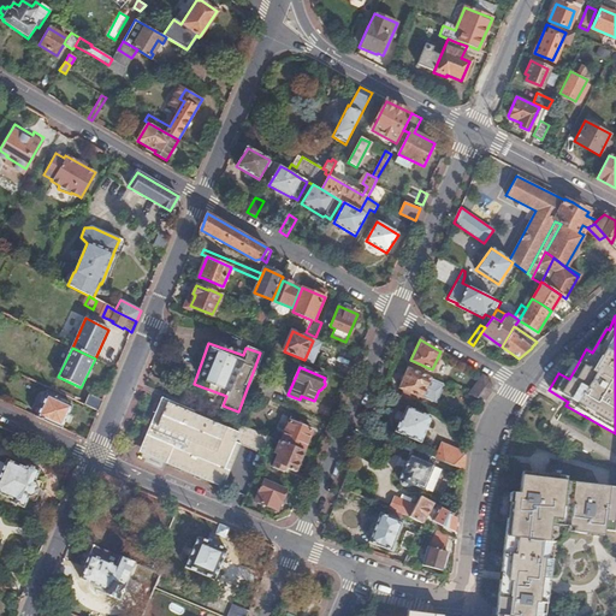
[(430,378),(407,368),(397,390),(420,400),(420,398),(436,406),(445,385),(444,384),(430,378)]
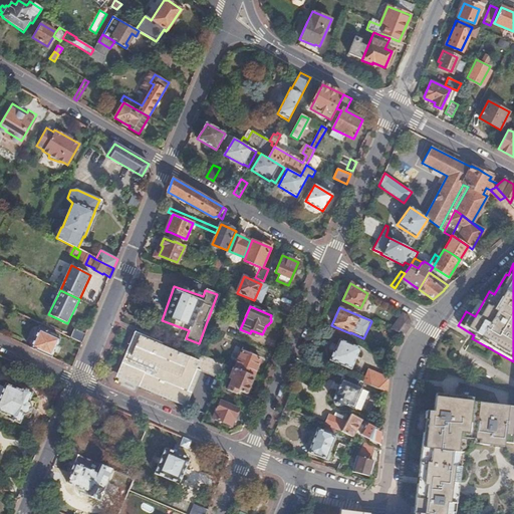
[(392,329),(405,334),(411,326),(409,317),(403,313),(391,329),(392,329)]
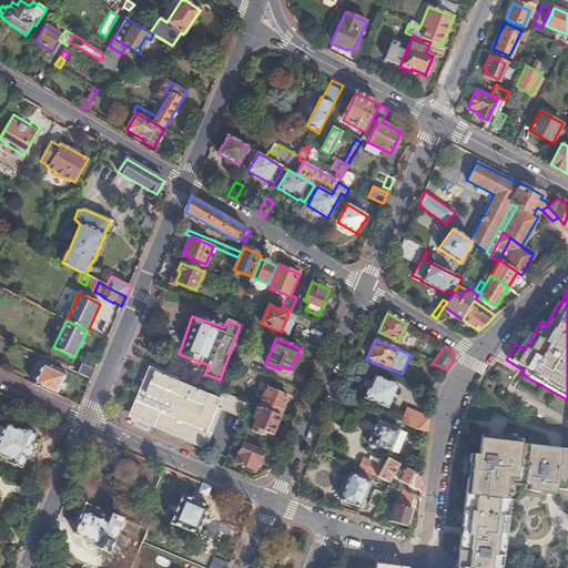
[(254,361),(239,354),(235,362),(251,368),(254,361)]
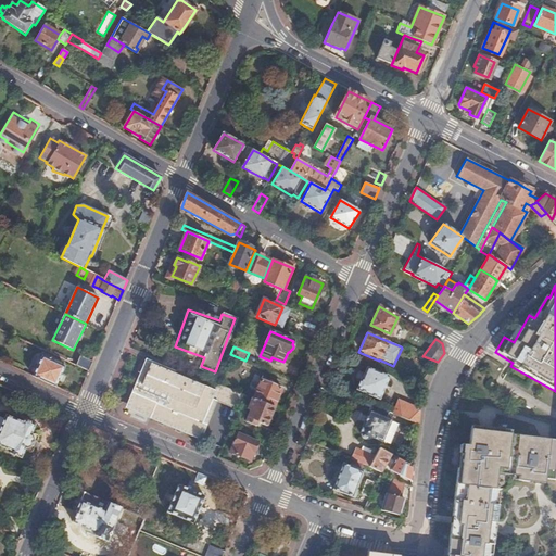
[(230,354),(227,362),(242,368),(245,361),(230,354)]
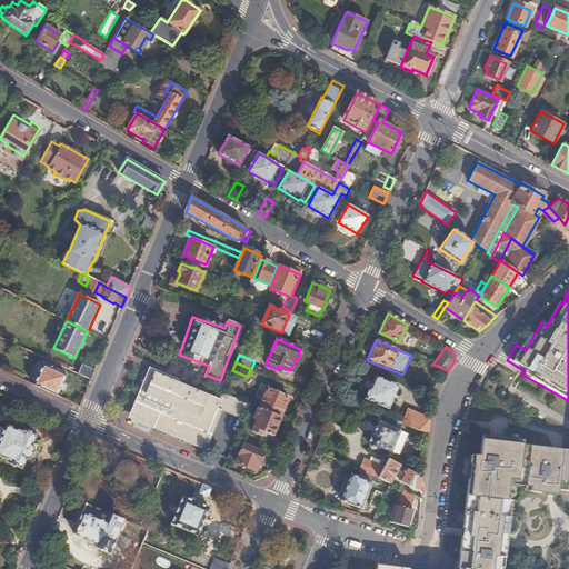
[(43,365),(33,385),(57,395),(67,375),(43,365)]
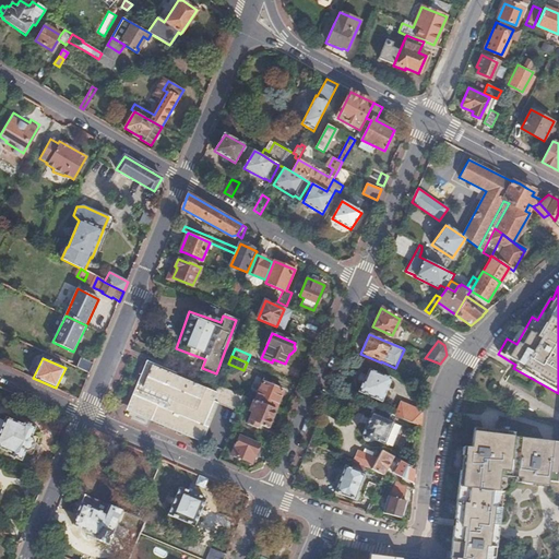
[(82,358),(78,368),(90,373),(94,364),(82,358)]
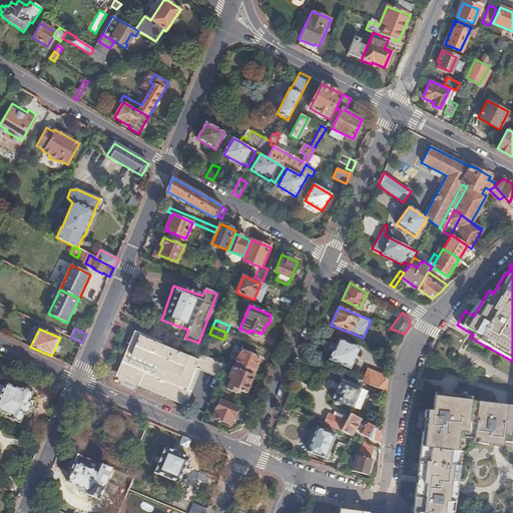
[(226,365),(200,354),(198,361),(156,343),(157,341),(135,331),(117,372),(138,381),(138,382),(141,384),(140,387),(180,404),(192,377),(196,379),(200,371),(220,380),(226,365)]
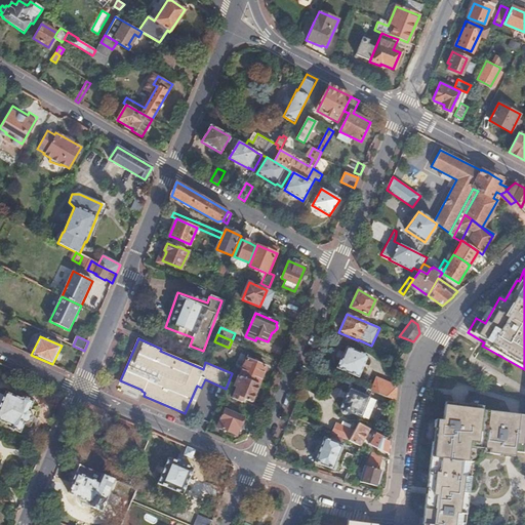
[(358,377),(367,356),(347,347),(342,358),(340,357),(336,367),(358,377)]
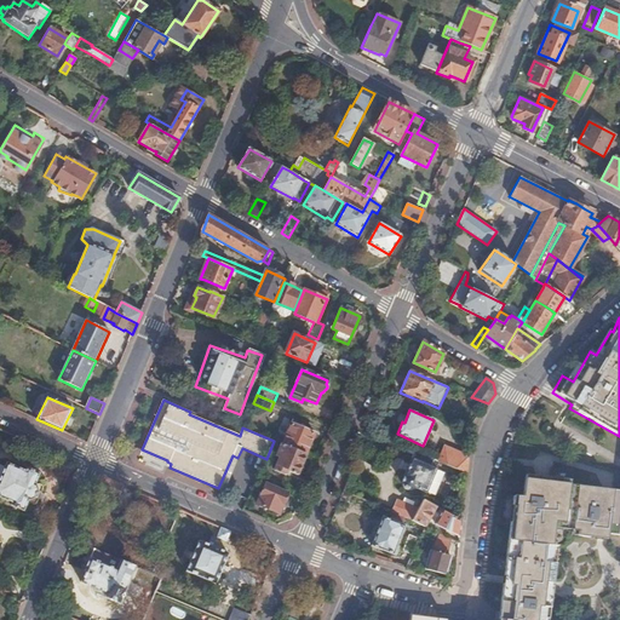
[(292,420),(281,445),(306,454),(315,432),(302,428),(303,425),(292,420)]
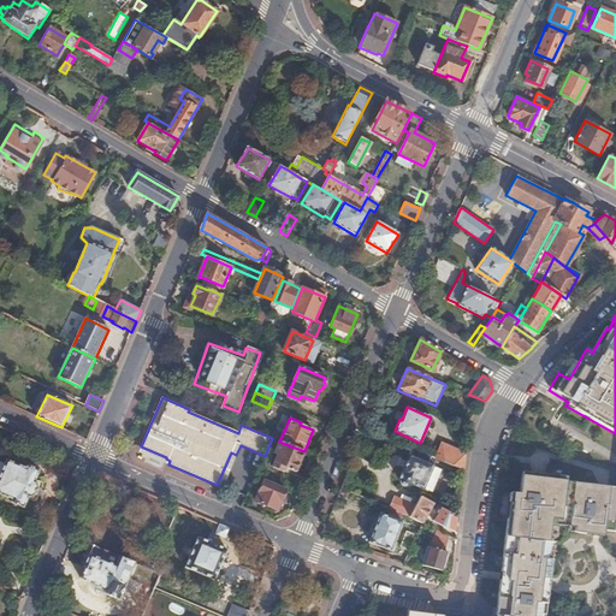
[(304,451),(279,442),(274,454),(278,455),(272,468),(284,473),(286,469),(295,473),(304,451)]
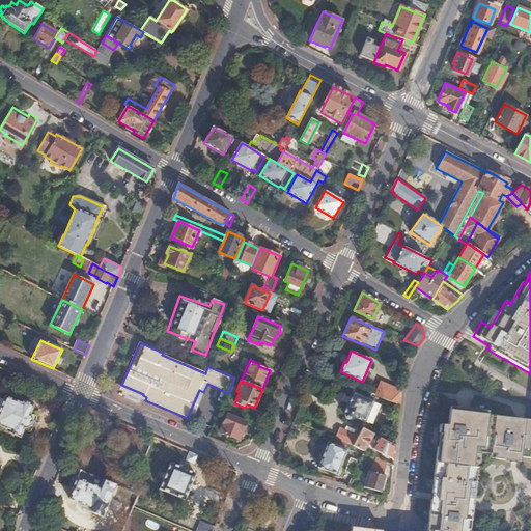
[(374,394),(400,406),(401,390),(381,381),(374,394)]
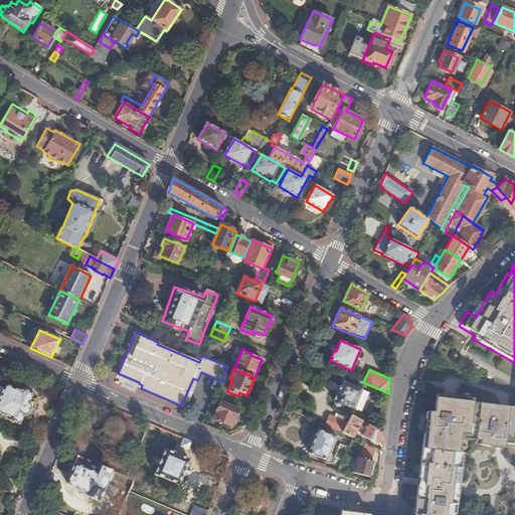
[(139,382),(118,373),(116,378),(141,388),(142,385),(139,383),(139,382)]
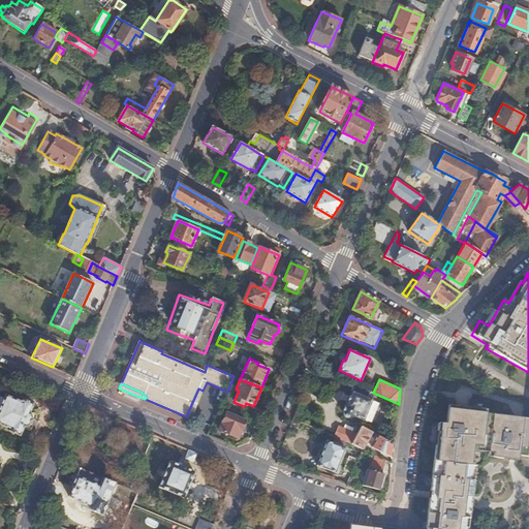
[(370,392),(355,385),(353,391),(352,390),(345,406),(347,407),(345,409),(343,411),(342,414),(344,416),(346,417),(348,418),(351,417),(351,416),(352,414),(364,419),(373,400),(368,398),(370,392)]
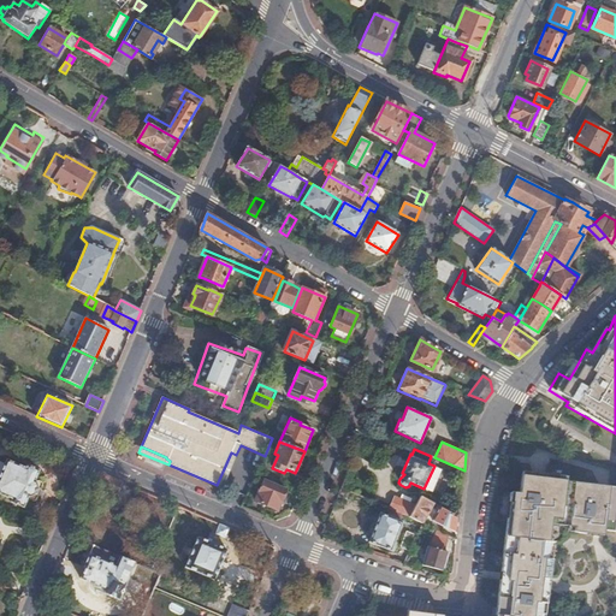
[(24,469),(6,462),(0,475),(0,495),(13,501),(12,503),(25,508),(29,498),(31,498),(35,496),(40,487),(37,484),(35,483),(40,472),(28,467),(27,467),(25,467),(24,469)]
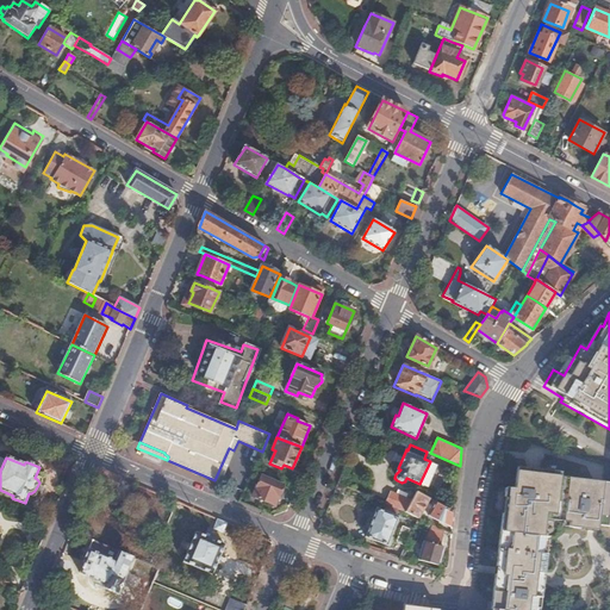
[(609,481),(559,477),(559,472),(517,467),(514,489),(504,487),(487,609),(537,609),(548,537),(542,536),(546,514),(570,516),(568,528),(597,531),(598,526),(609,527),(609,481)]
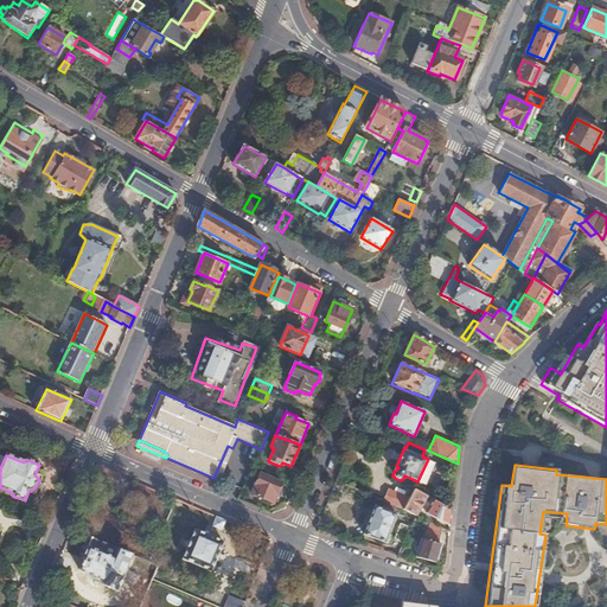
[(251,494),(273,503),(276,494),(279,496),(281,494),(283,491),(282,487),(280,486),(285,477),(268,471),(266,477),(260,473),(251,494)]
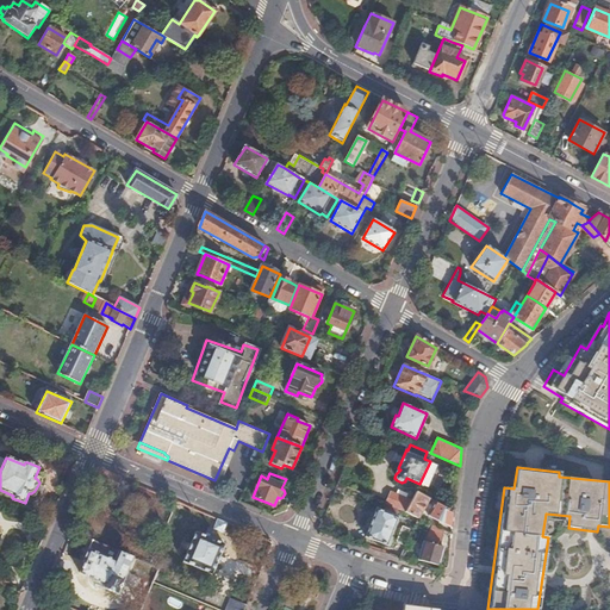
[(406,511),(406,512),(416,516),(418,518),(429,498),(417,492),(411,502),(406,511)]
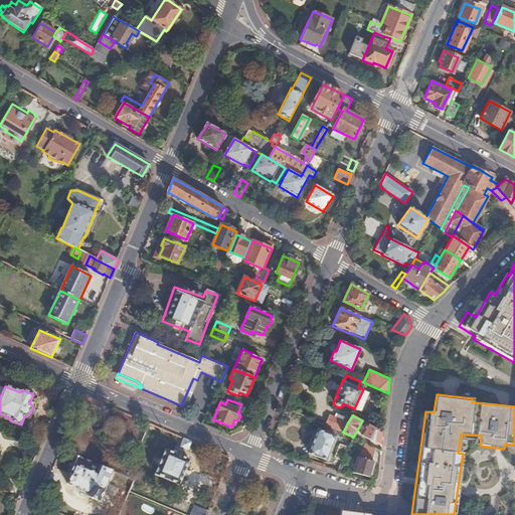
[(330,416),(326,424),(343,432),(347,423),(330,416)]
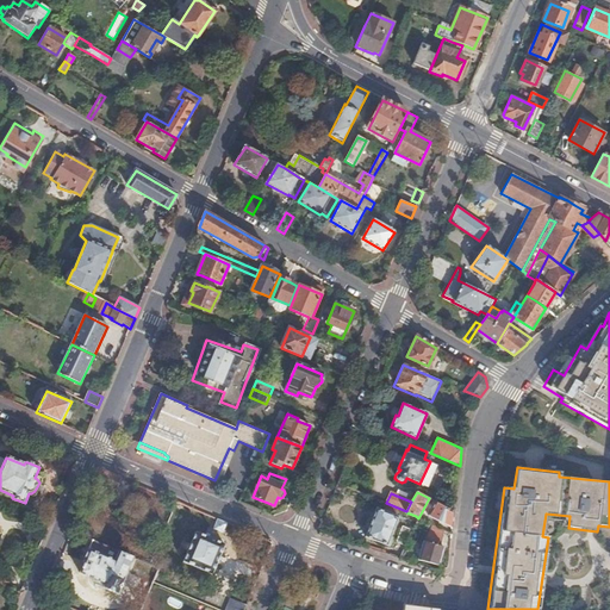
[(241,497),(240,502),(256,509),(257,504),(241,497)]
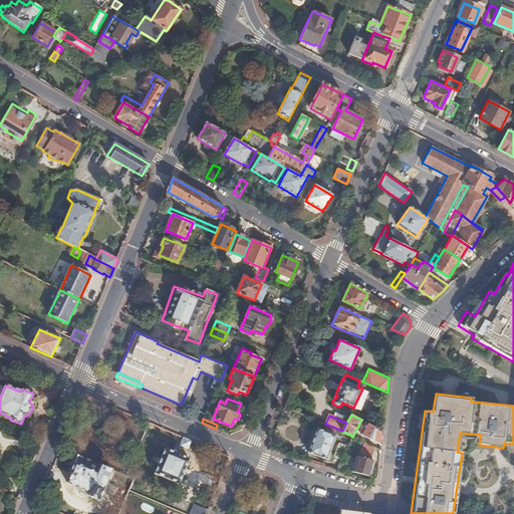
[(361,435),(381,445),(382,431),(367,423),(361,435)]
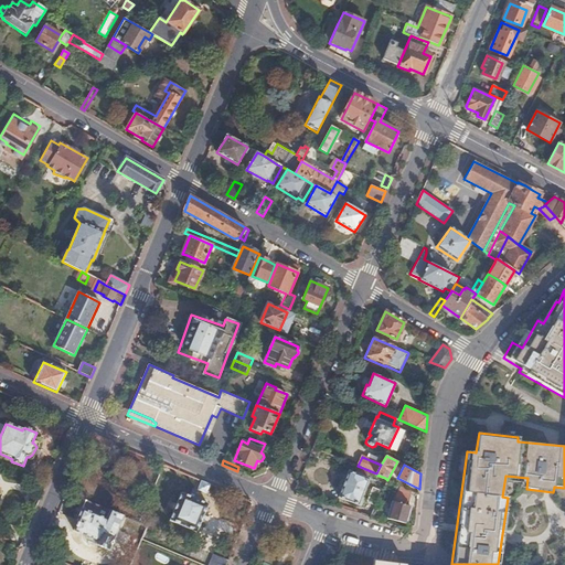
[(369,479),(348,471),(338,498),(358,504),(369,479)]
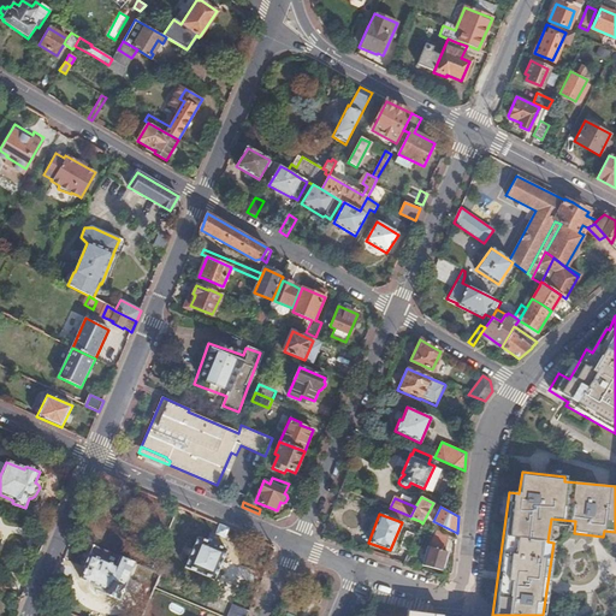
[(397,544),(407,549),(420,521),(410,517),(410,516),(397,544)]
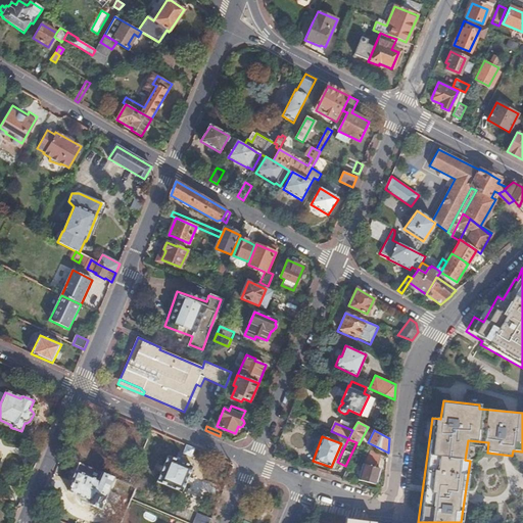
[(191,458),(194,448),(186,445),(182,454),(191,458)]
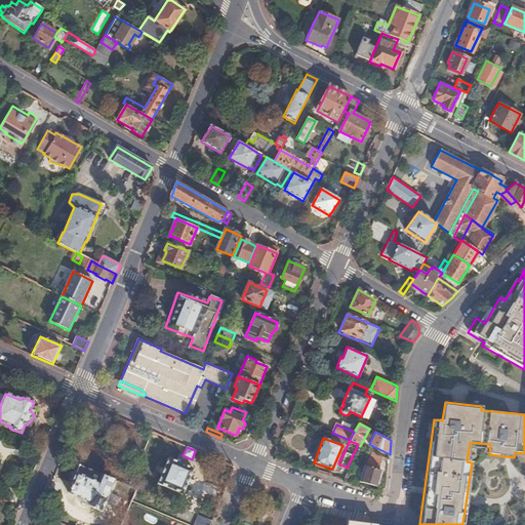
[(379,470),(384,456),(369,450),(361,482),(377,486),(381,471),(379,470)]
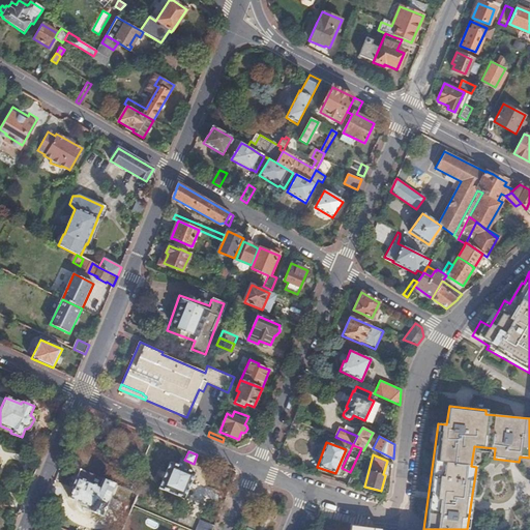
[(170,462),(159,488),(184,498),(195,473),(170,462)]
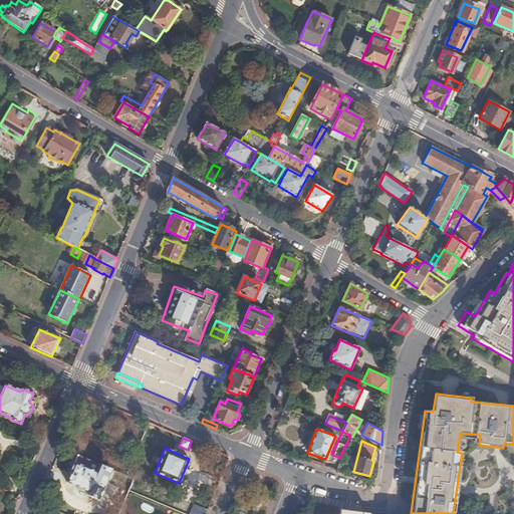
[(111,470),(77,456),(70,473),(72,474),(67,484),(88,493),(86,497),(98,502),(111,470)]
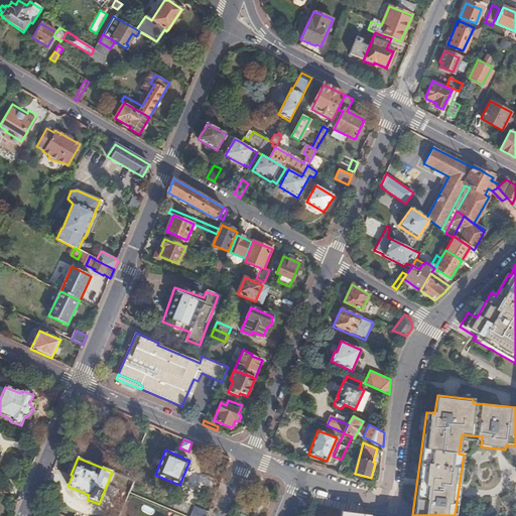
[(0,486),(0,494),(6,497),(9,490),(0,486)]
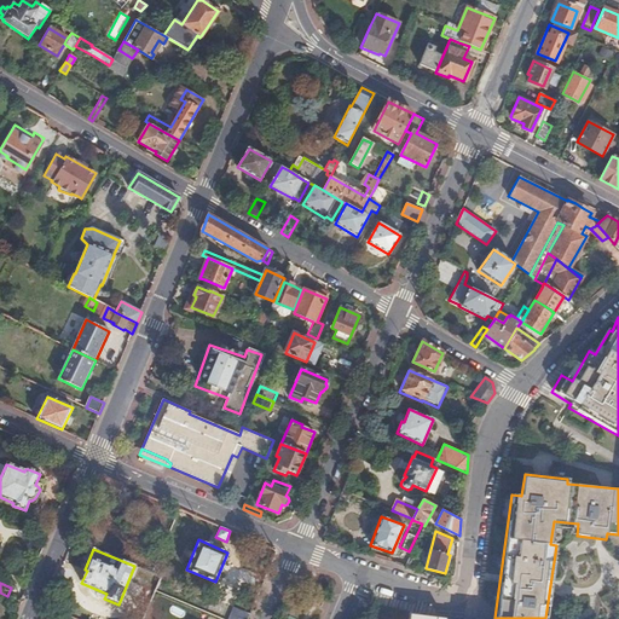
[(217,601),(208,618),(236,618),(239,611),(217,601)]
